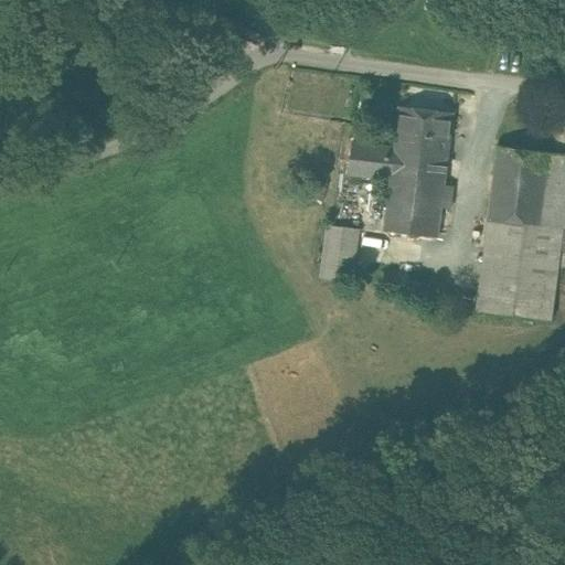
[(454,113),(400,107),(396,136),(394,147),(394,150),(448,157),(454,113)]
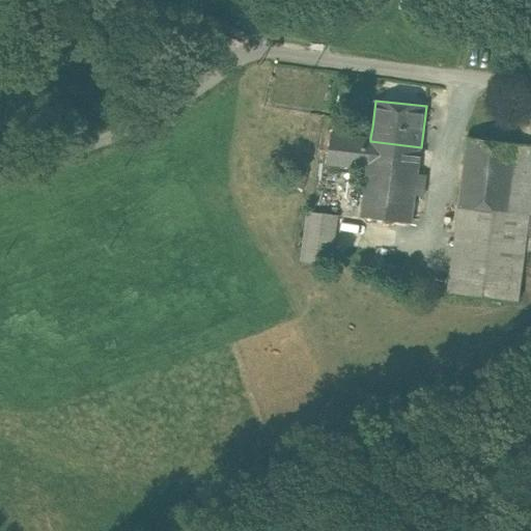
[(372,128),(354,126),(353,135),(370,138),(372,128)]
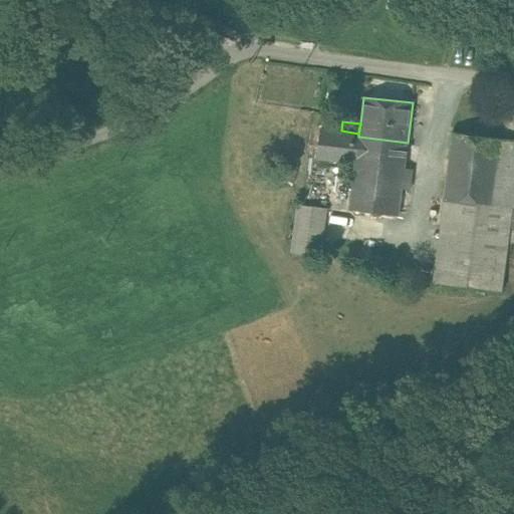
[(405,169),(408,143),(358,137),(358,134),(341,131),(321,129),(317,159),(355,163),(349,210),(399,215),(402,189),(410,190),(413,170),(405,169)]
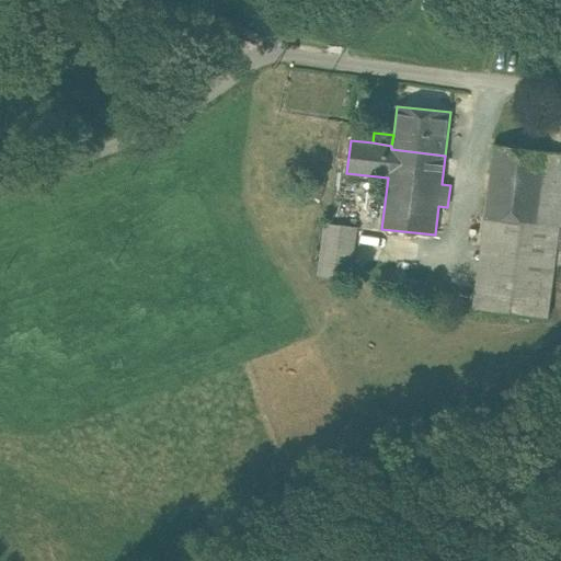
[(547,152),(494,145),(485,216),(538,222),(547,152)]
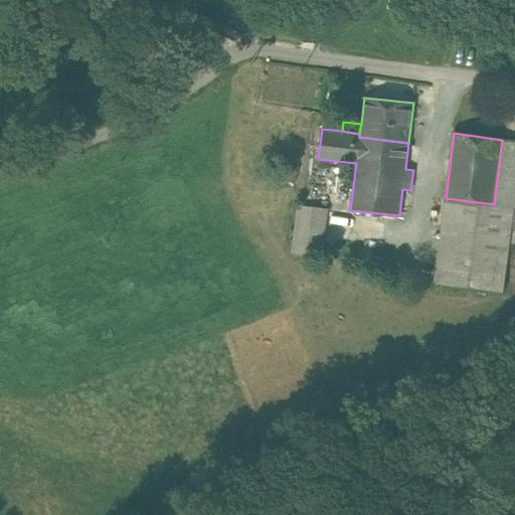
[(514,198),(514,141),(502,140),(494,204),(514,207),(514,198)]
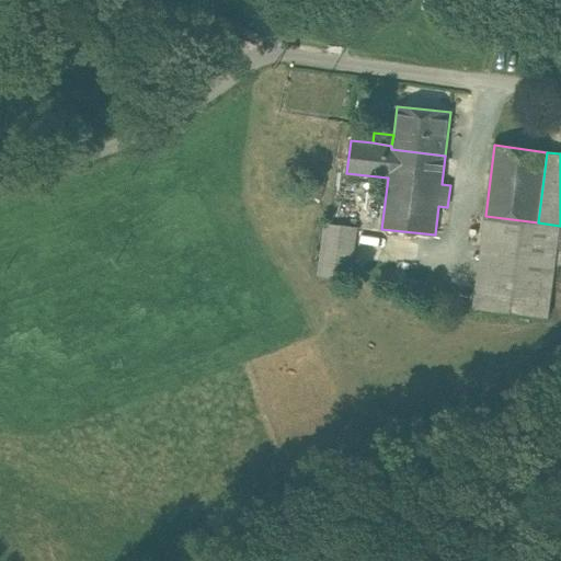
[(538,222),(485,216),(478,276),(552,285),(560,226),(538,222)]
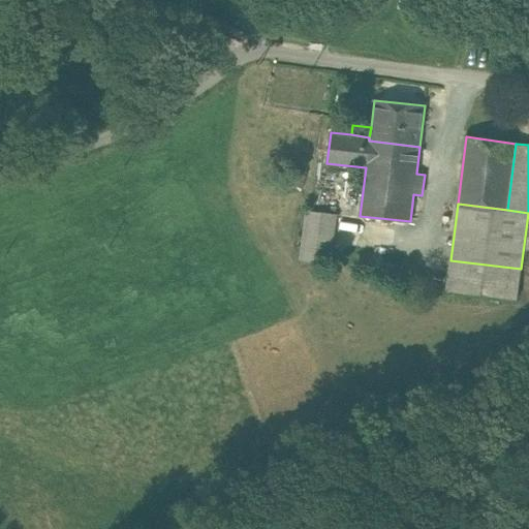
[(337,214),(306,210),(300,259),(330,263),(337,214)]
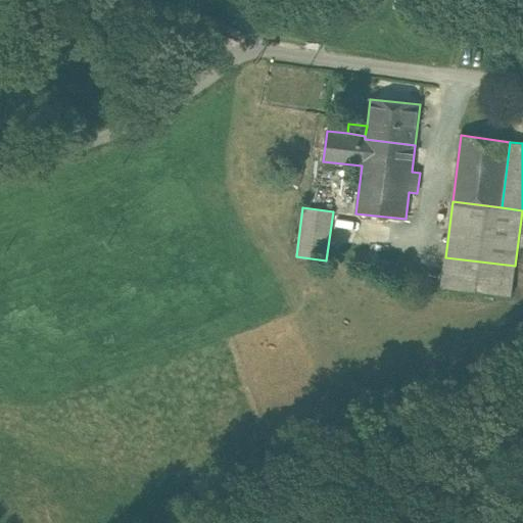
[(515,266),(445,257),(441,287),(511,296),(515,266)]
